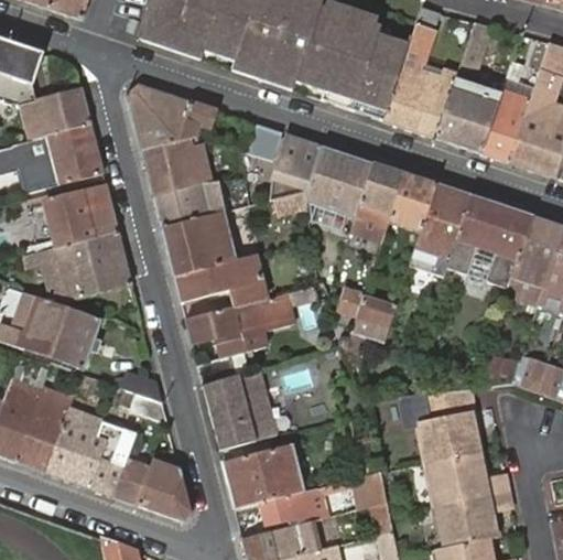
[(26,0),(82,18),(87,0),(26,0)]
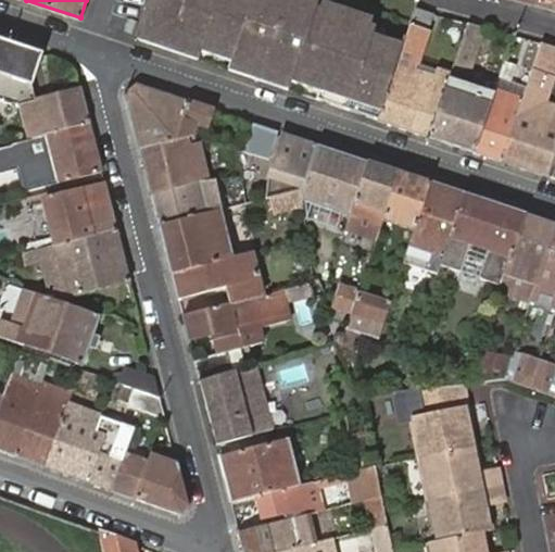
[(151,0),(138,37),(259,78),(262,67),(292,77),(288,87),(318,98),(322,88),(382,109),(404,44),(365,32),(368,22),(308,3),(310,0),(151,0)]
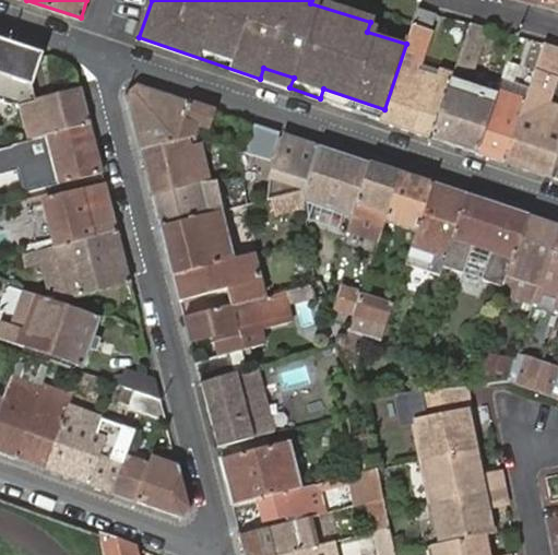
[(372,15),(322,0),(311,0),(310,3),(370,22),(372,15)]
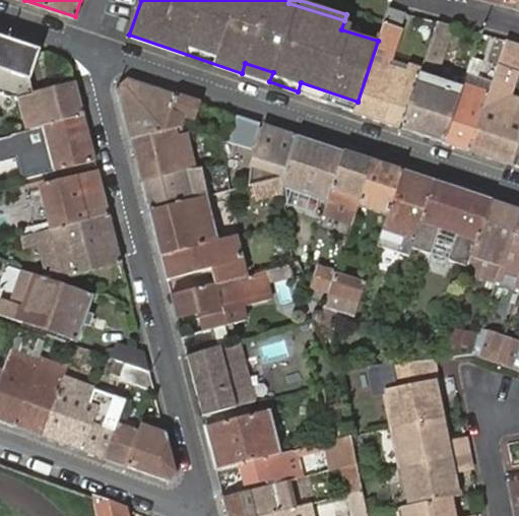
[(405,11),(389,7),(378,41),(358,102),(354,110),(402,126),(419,72),(423,65),(409,61),(405,69),(388,64),(391,56),(405,11)]
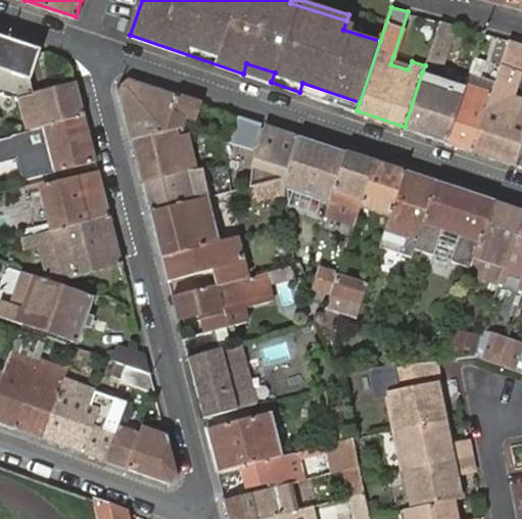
[(440,19),(429,53),(444,57),(456,24),(440,19)]
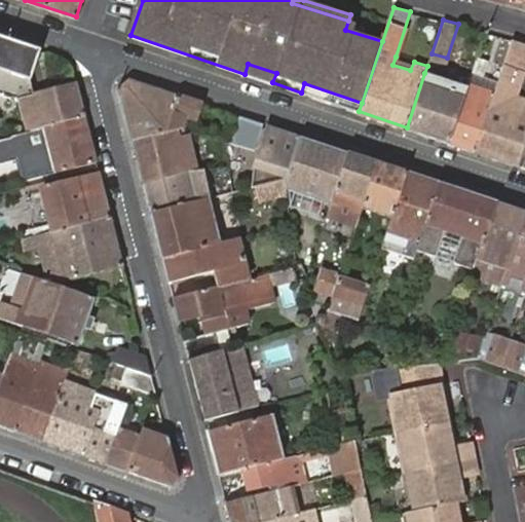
[(38,45),(5,34),(0,48),(0,91),(19,98),(27,131),(83,116),(74,80),(33,90),(29,74),(38,45)]
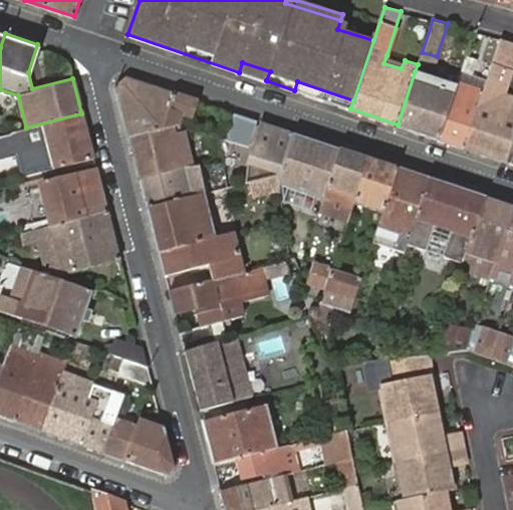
[(512,41),(501,38),(488,76),(465,147),(507,162),(512,145),(512,98),(504,95),(512,66),(512,41)]
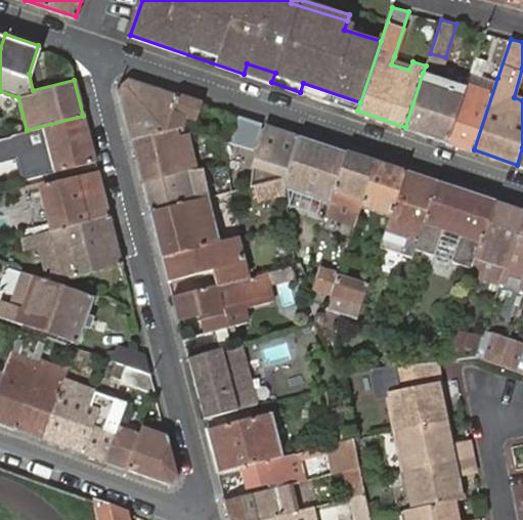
[(408,70),(412,61),(394,56),(391,65),(408,70)]
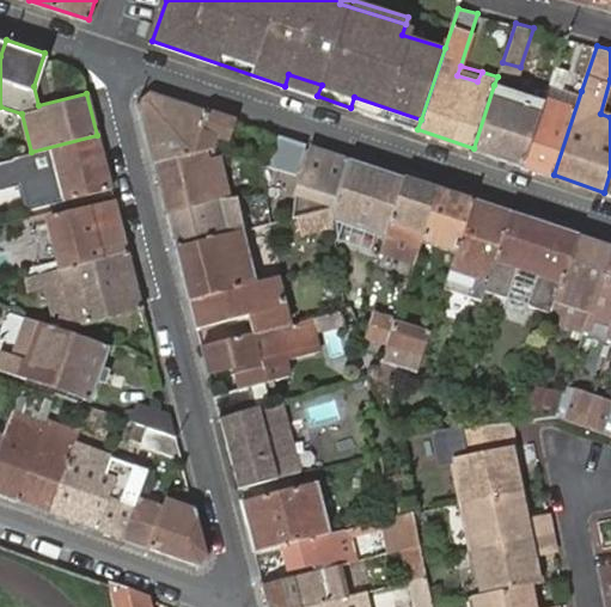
[(556,66),(544,102),(524,165),(554,175),(581,91),(563,86),(568,71),(556,66)]
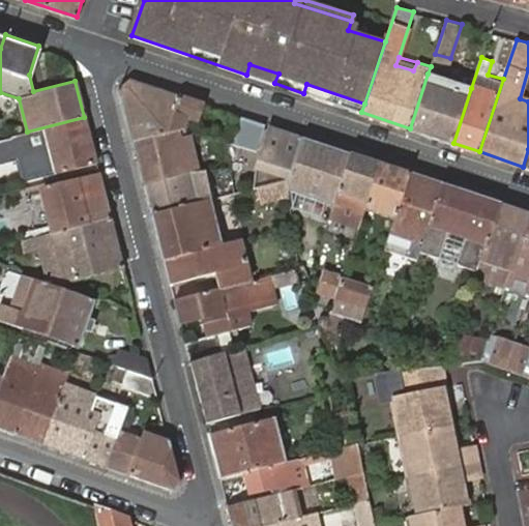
[(250,64),(246,75),(274,83),(278,74),(250,64)]
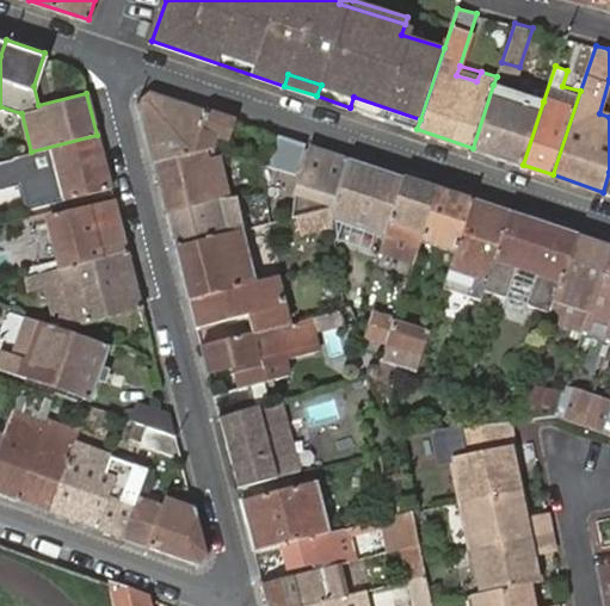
[(493,85),(473,148),(523,165),(543,101),(493,85)]
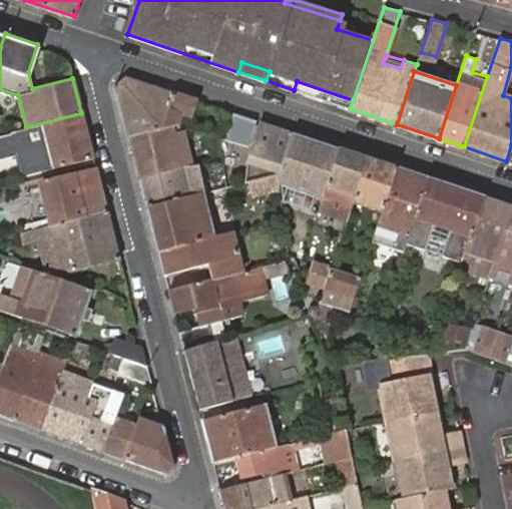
[(117,83),(130,134),(176,123),(180,112),(189,114),(194,101),(124,78),(117,83)]
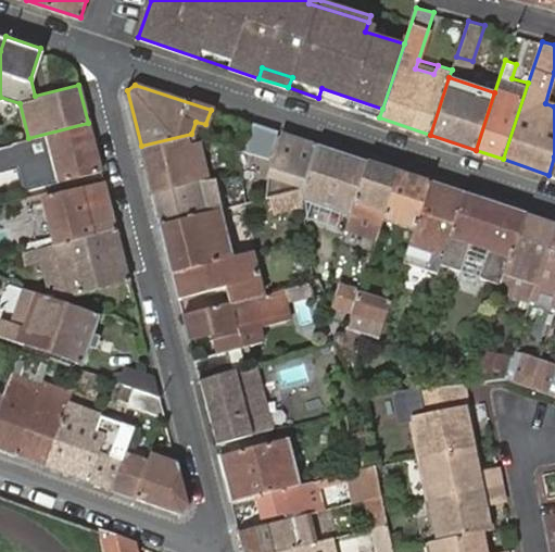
[(322,88),(318,98),(379,117),(382,109),(322,88)]
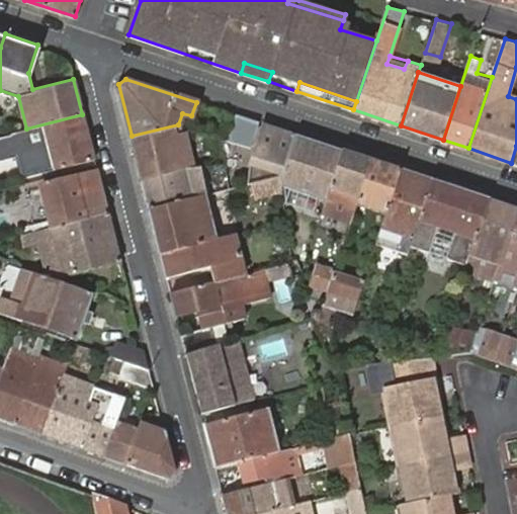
[(82,114),(26,129),(11,133),(11,135),(0,137),(0,157),(17,153),(22,173),(93,156),(82,114)]
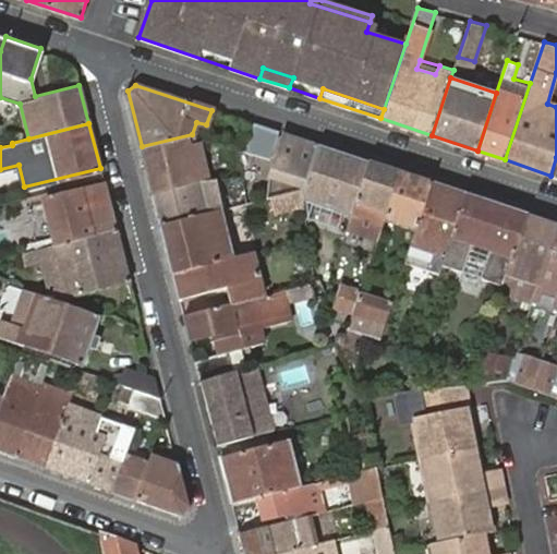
[(253,123),(243,151),(269,158),(279,132),(253,123)]
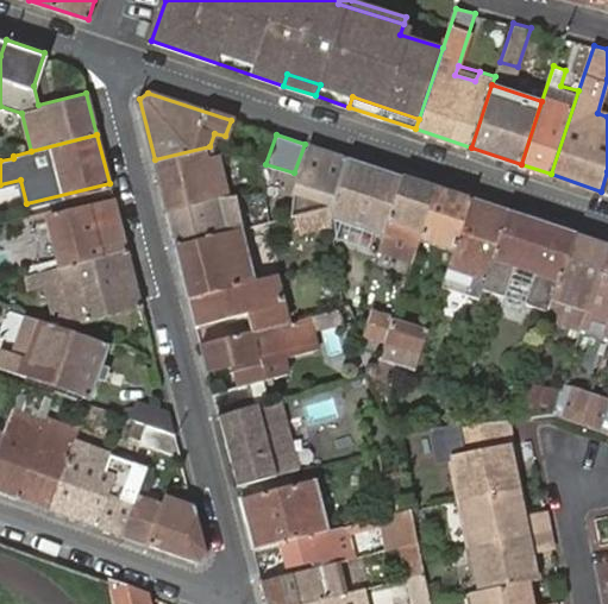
[(345,157),(309,145),(294,194),(293,214),(296,214),(330,206),(345,157)]
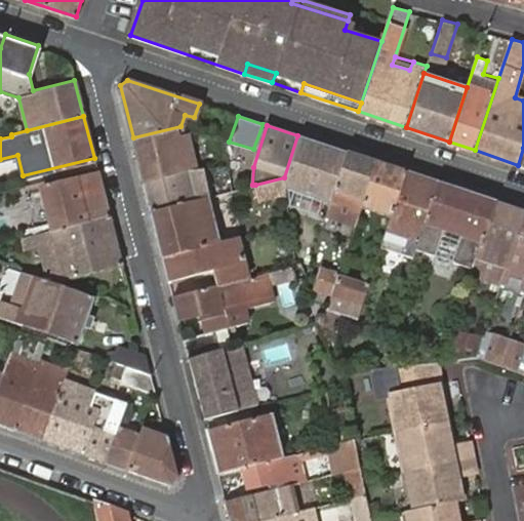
[(180,126),(133,137),(146,183),(196,170),(194,160),(180,163),(174,138),(188,134),(186,128),(180,126)]
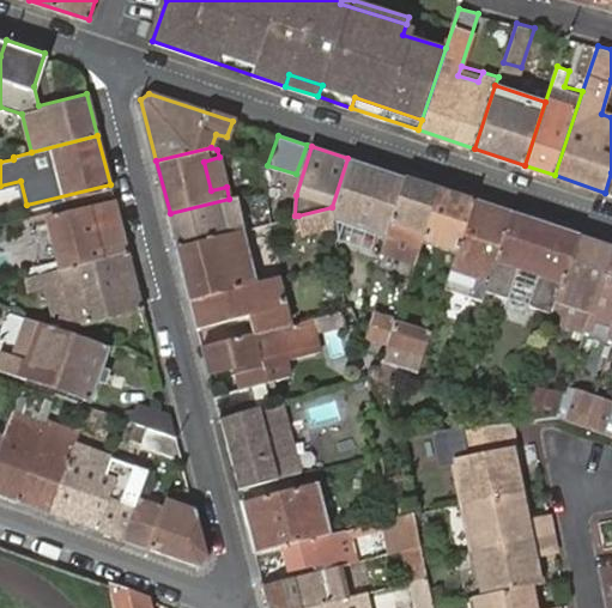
[(226,187),(219,157),(204,162),(211,190),(226,187)]
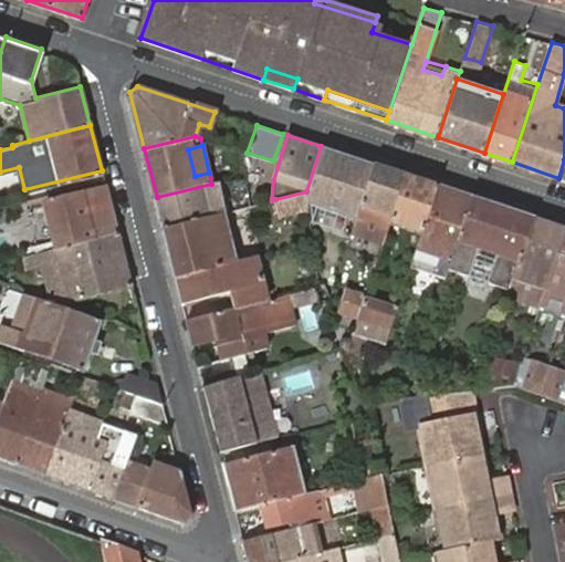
[(375,165),(321,146),(306,191),(309,204),(357,217),(357,216),(375,165)]
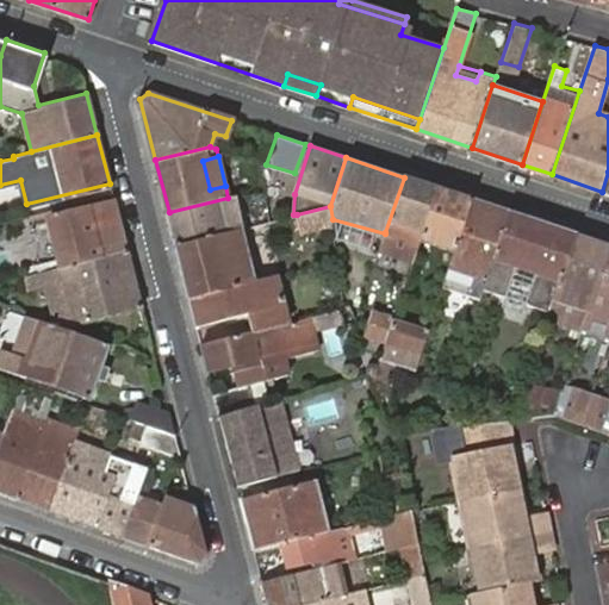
[(437,188),(404,178),(385,232),(412,242),(415,237),(421,238),(422,235),(437,188)]
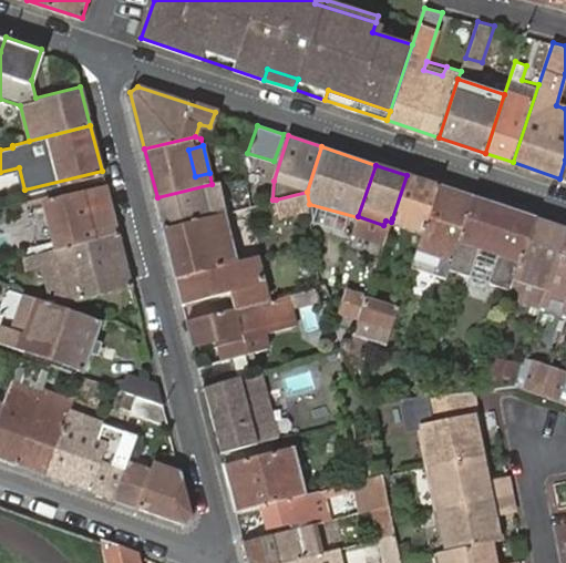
[(438,185),(407,175),(392,218),(422,229),(438,185)]
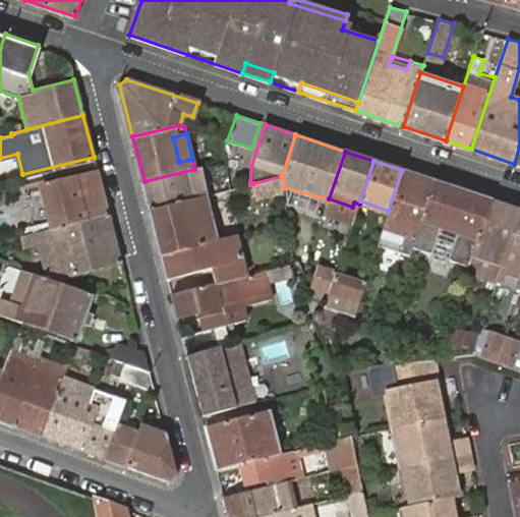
[(194,169),(145,181),(152,209),(207,194),(200,168),(194,169)]
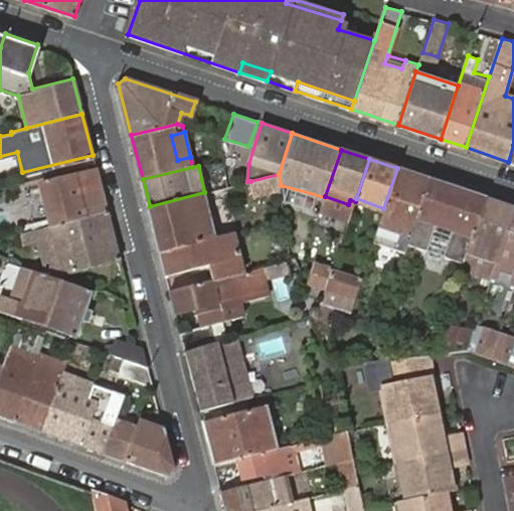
[(107,208),(96,167),(48,179),(58,220),(107,208)]
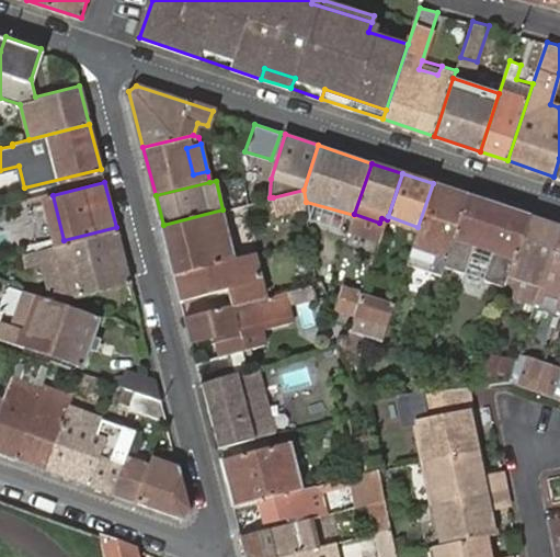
[(407,261),(442,273),(443,268),(446,257),(467,194),(433,183),(418,227),(407,261)]
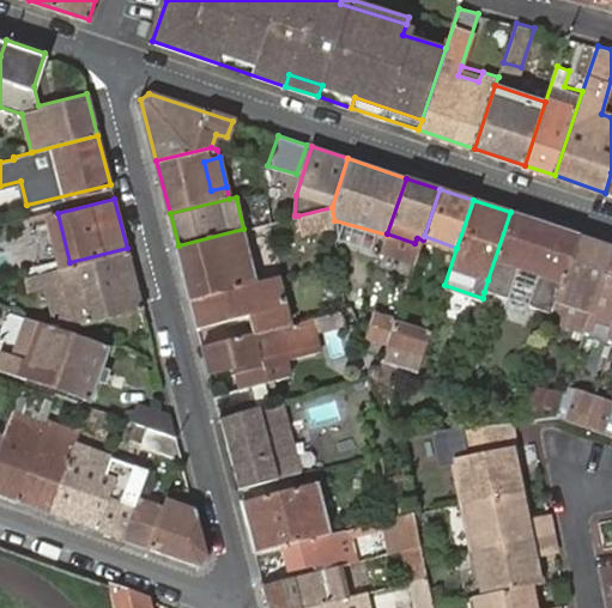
[(334,220),(332,207),(298,216),(303,231),(335,224),(334,220)]
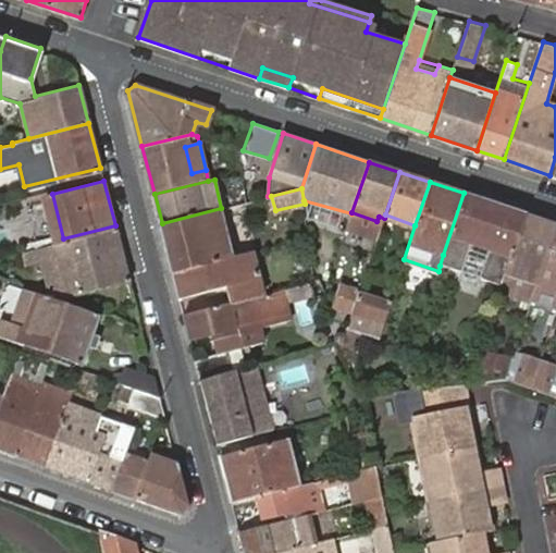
[(526,213),(464,193),(443,255),(506,274),(526,213)]
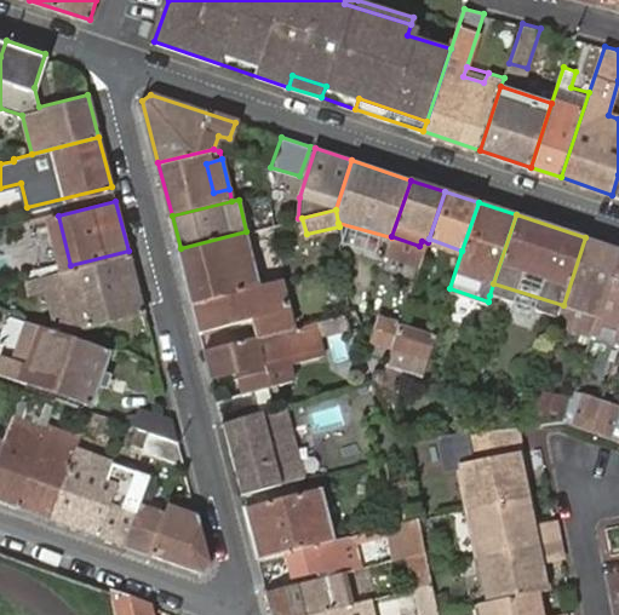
[(246,231),(181,248),(194,300),(259,283),(246,231)]
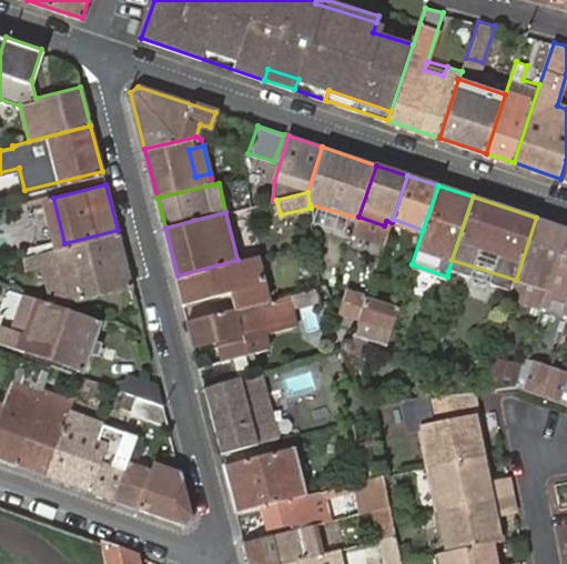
[(544,303),(566,231),(566,228),(536,218),(516,280),(512,291),(510,293),(544,303)]
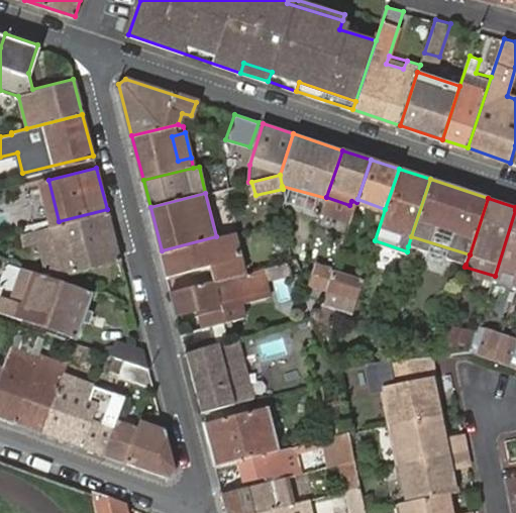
[(107,209),(59,221),(23,230),(26,240),(42,236),(49,267),(58,265),(60,270),(66,272),(121,259),(107,209)]
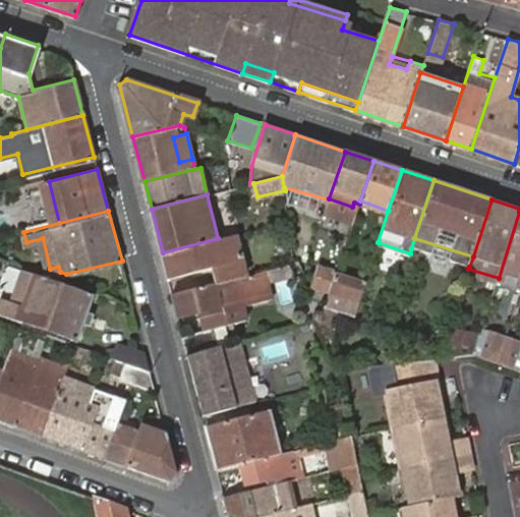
[(519,212),(499,278),(519,285),(519,212)]
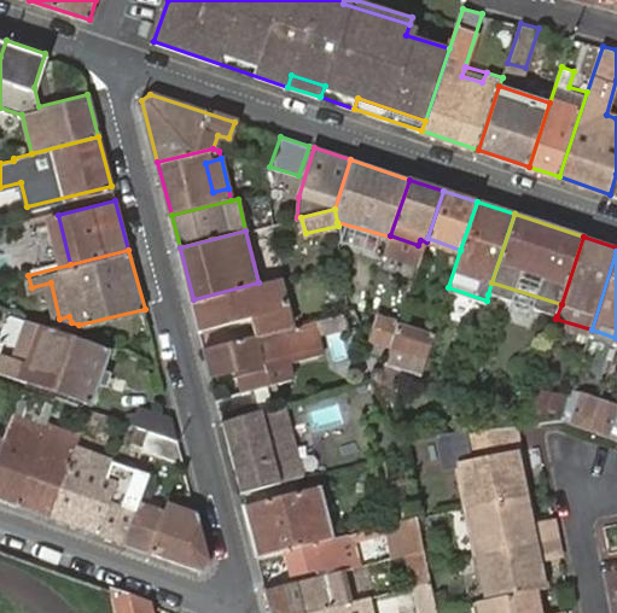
[(258,282),(193,299),(201,330),(255,316),(258,333),(294,325),(283,276),(258,282)]
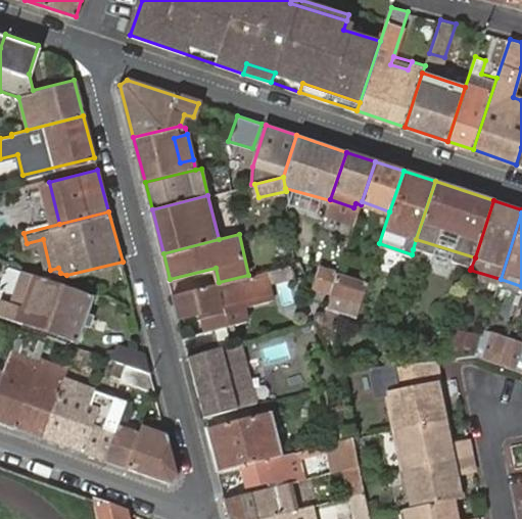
[(416,239),(413,249),(471,268),(475,257),(416,239)]
